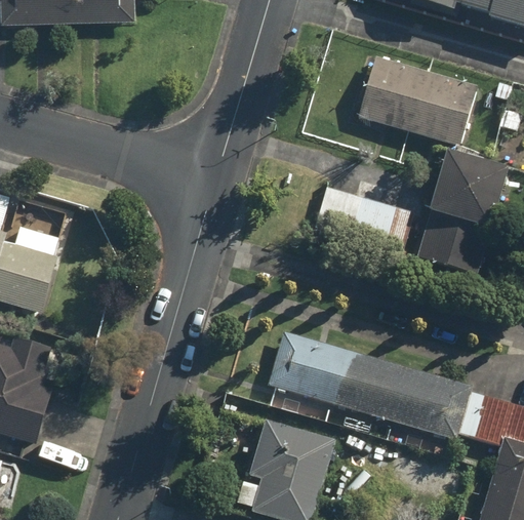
[(0,0),(0,8),(2,9),(2,25),(136,25),(136,0),(0,0)]
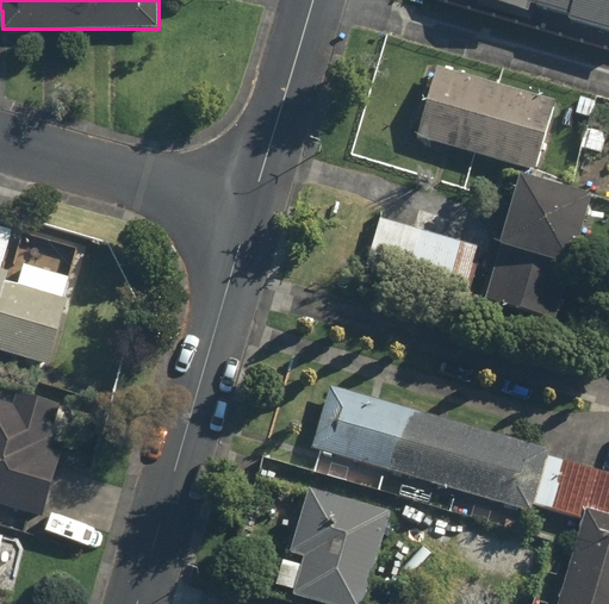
[(474,0),(526,14),(529,5),(569,16),(566,23),(608,35),(608,0),(474,0)]
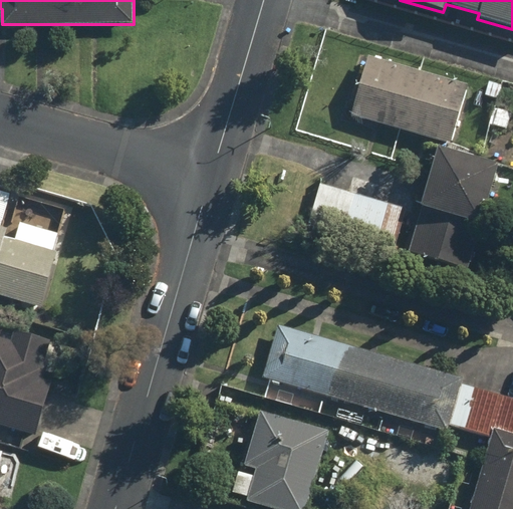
[(369,54),(350,111),(447,143),(466,85),(369,54)]
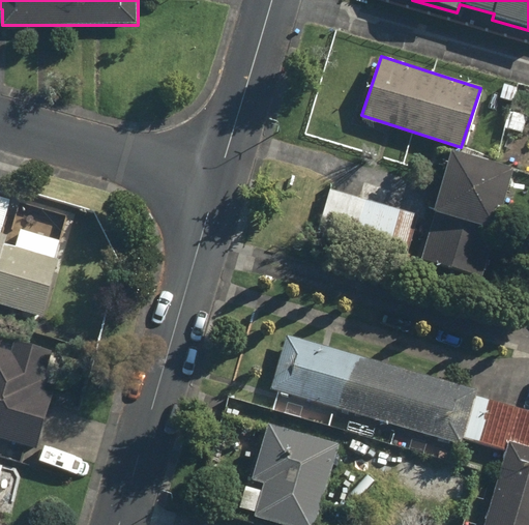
[(450,153),(432,212),(433,213),(419,256),(481,275),(513,175),(512,175),(512,173),(450,153)]
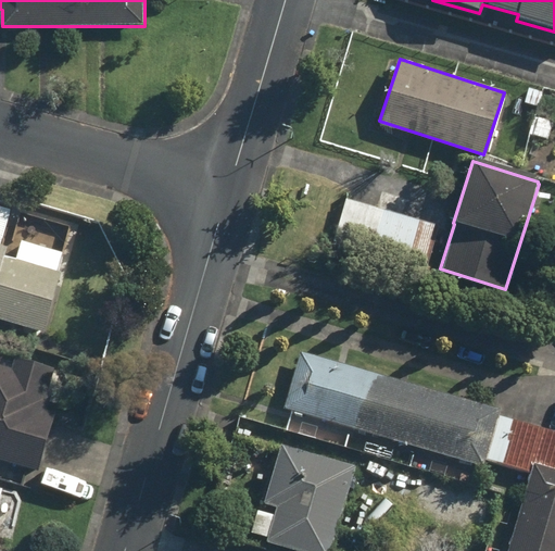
[(437,225),(347,197),(335,236),(425,264),(437,225)]
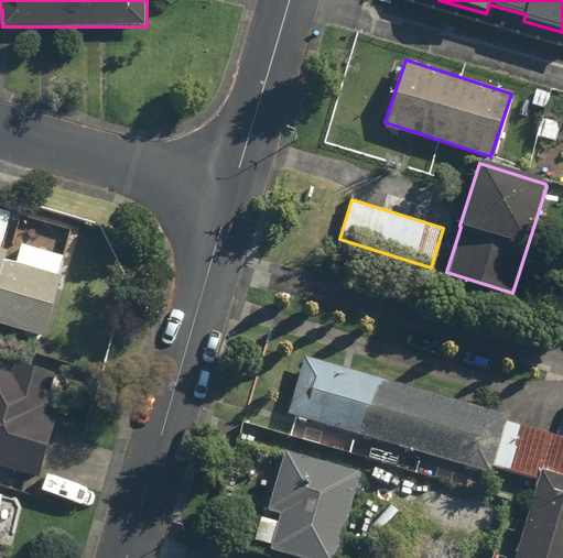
[(61,256),(22,244),(18,259),(0,253),(0,245),(11,210),(0,207),(0,324),(43,337),(63,273),(55,271),(61,256)]
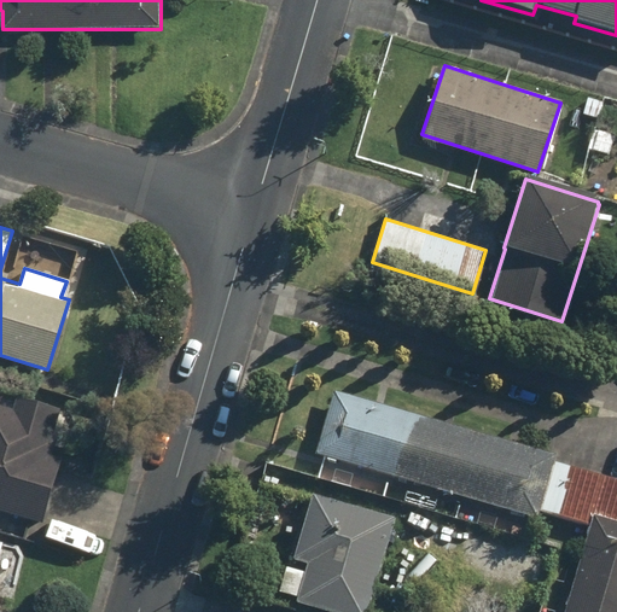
[(556,454),(336,388),(316,452),(536,517),(556,454)]
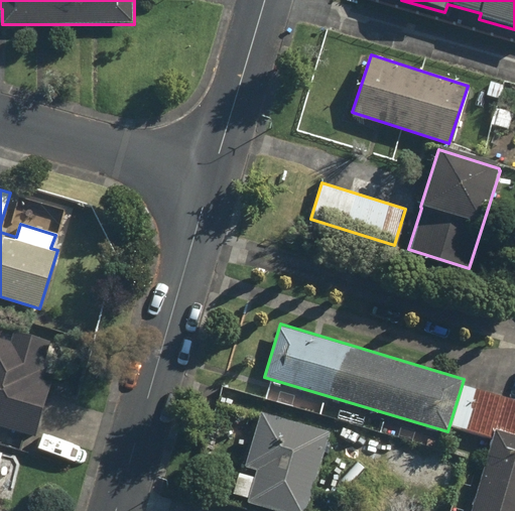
[(0,424),(36,434),(51,382),(44,380),(48,367),(43,366),(49,342),(13,332),(10,341),(0,337),(0,424)]
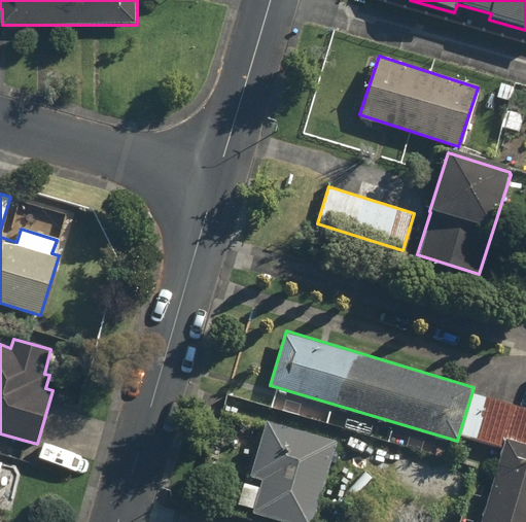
[(505,435),(525,441),(525,407),(476,392),(463,435),(502,446),(505,435)]
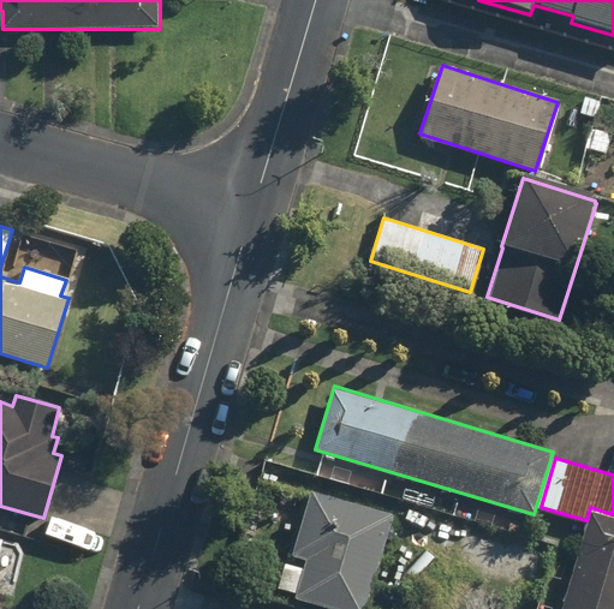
[(303,568),(285,562),(278,587),(296,593),(294,598),(331,608),(365,608),(367,605),(381,608),(398,608),(404,590),(374,580),(391,519),(308,495),(290,556),(305,560),(303,568)]
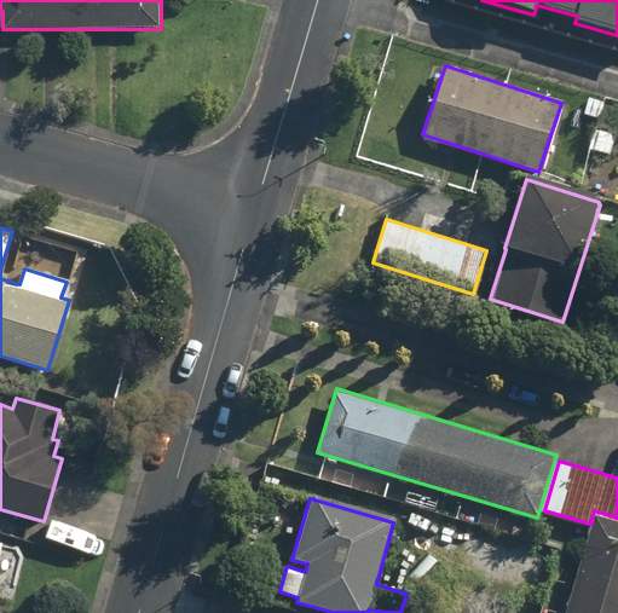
[(617,518),(594,510),(590,524),(564,612),(617,612),(617,518)]
